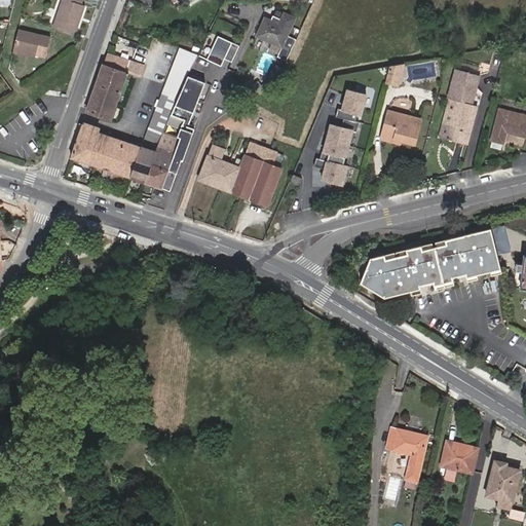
[(61,0),(51,27),(72,34),(82,5),(80,4),(81,0),(61,0)]
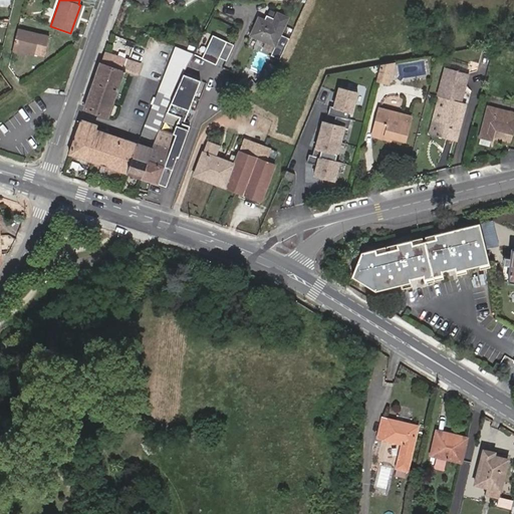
[(265,21),(258,18),(249,37),(275,49),(271,57),(279,61),(288,40),(280,37),(288,20),(276,15),(273,21),(266,17),(265,21)]
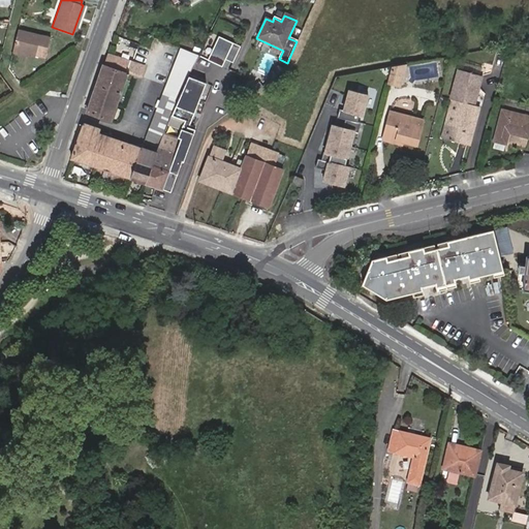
[(50,37),(18,30),(13,47),(29,51),(28,56),(44,59),(50,37)]
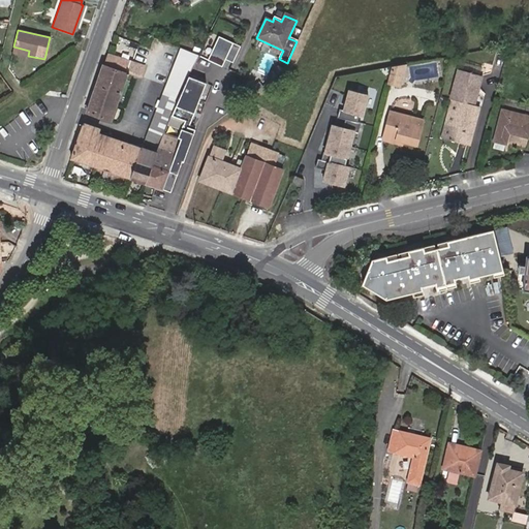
[(13,47),(12,53),(28,56),(29,51),(13,47)]
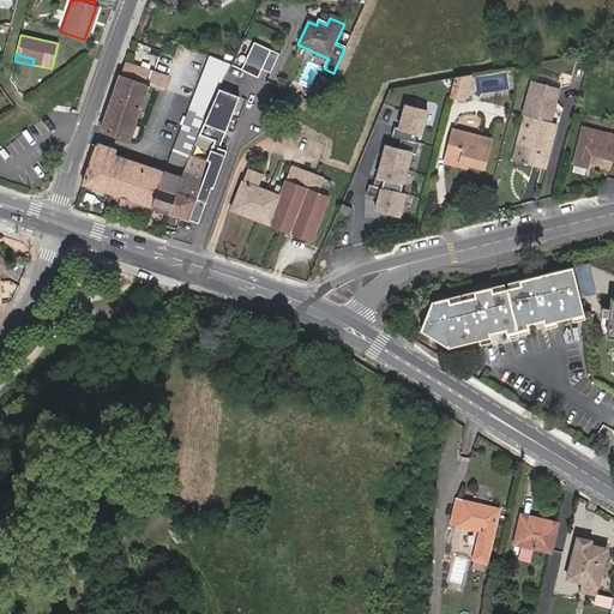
[(208,108),(211,101),(215,91),(216,91),(221,82),(229,64),(208,56),(190,102),(208,108)]
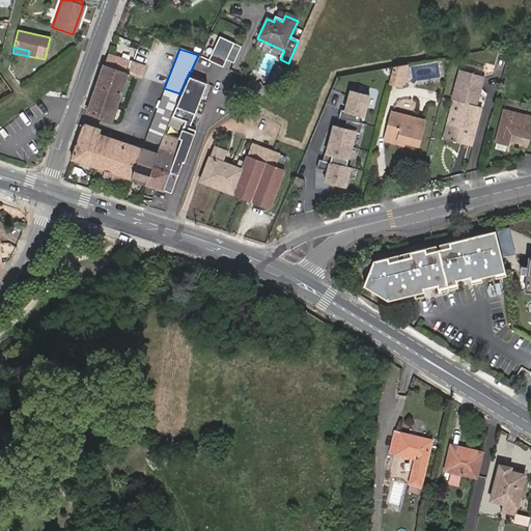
[(138,64),(108,54),(105,63),(103,64),(102,67),(126,76),(129,67),(136,71),(138,64)]
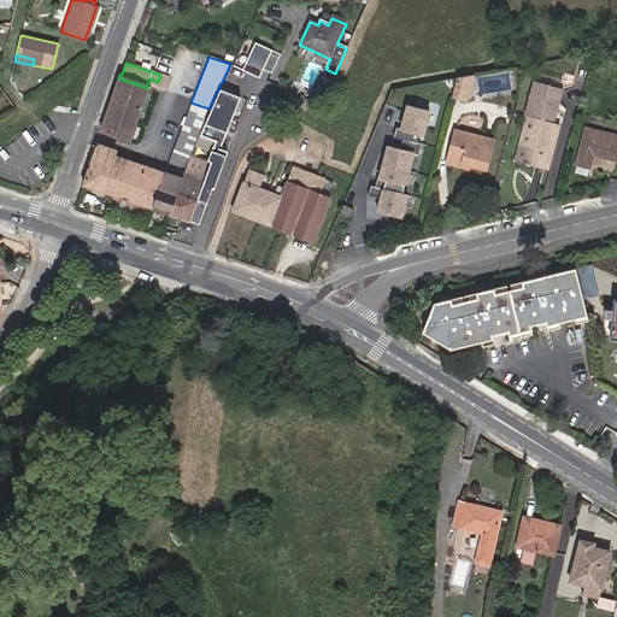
[(146,88),(118,78),(99,131),(101,133),(129,142),(151,86),(165,90),(168,77),(160,75),(158,82),(150,78),(146,88)]
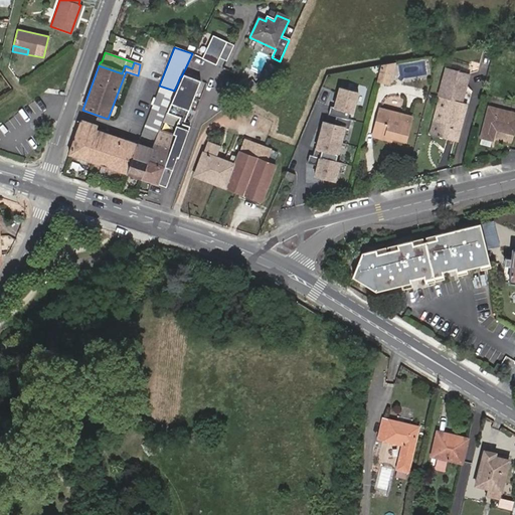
[(389,86),(394,63),(380,65),(376,82),(389,86)]
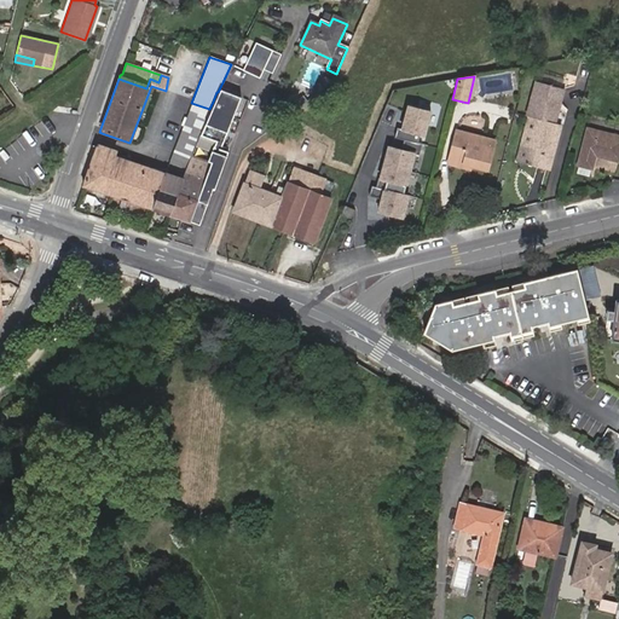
[(537,120),(550,122),(557,88),(533,82),(525,117),(537,120)]
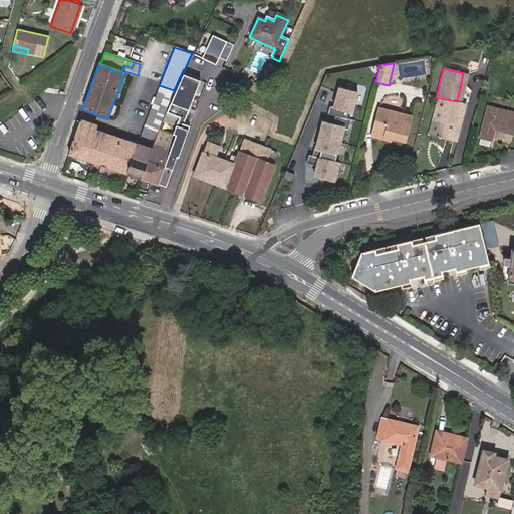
[(152,148),(140,179),(157,185),(160,177),(170,181),(190,127),(185,125),(200,83),(181,76),(180,76),(177,84),(174,90),(161,125),(156,139),(152,148)]
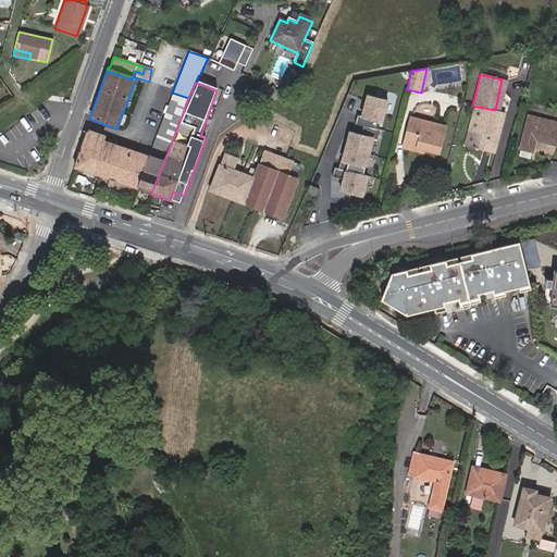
[(158,131),(174,136),(188,98),(172,93),(158,131)]
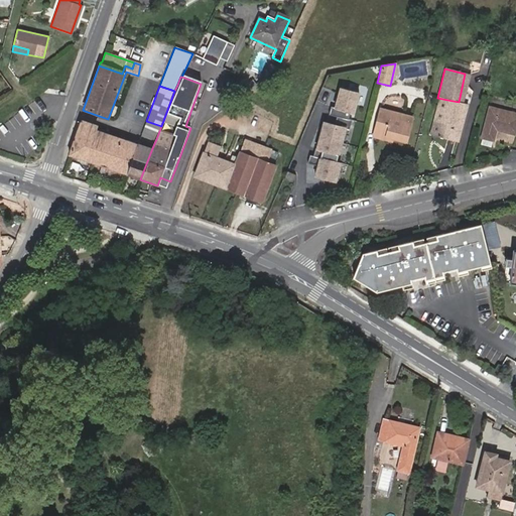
[(331,109),(330,114),(349,119),(350,115),(353,115),(358,96),(341,91),(335,110),(331,109)]
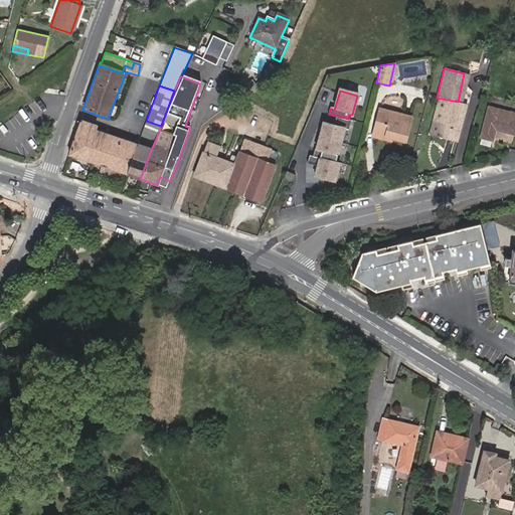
[(443,118),(437,136),(456,140),(466,104),(458,102),(447,100),(443,118)]
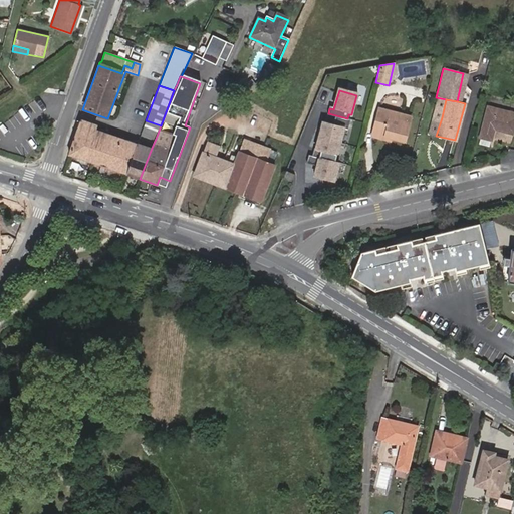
[(371,132),(393,139),(404,142),(410,116),(378,107),(371,132)]
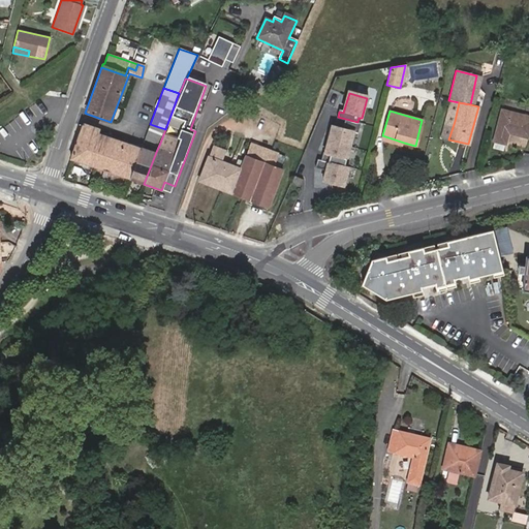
[(528,129),(528,117),(502,111),(494,142),(504,145),(507,134),(527,138),(528,129)]
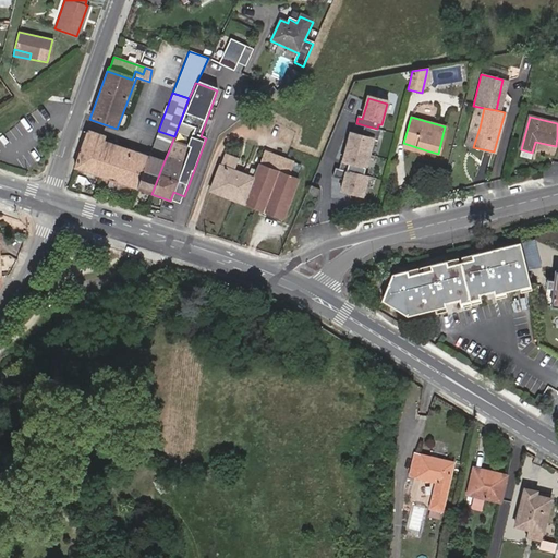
[(377,129),(356,123),(355,126),(364,129),(362,137),(350,134),(347,148),(368,155),(373,140),(377,141),(379,132),(376,131),(377,129)]
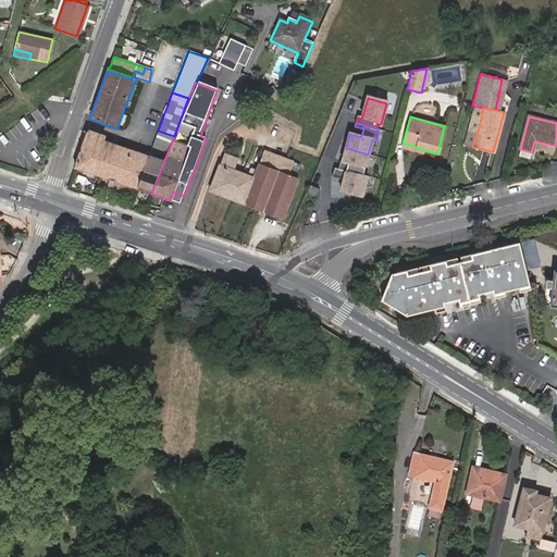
[(467,146),(472,147),(479,127),(473,126),(467,146)]
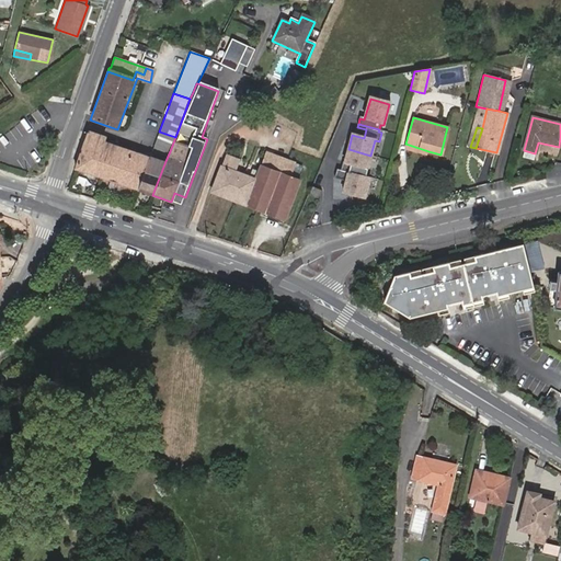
[(104,137),(88,132),(75,169),(135,190),(147,155),(137,151),(136,159),(101,147),(103,140),(104,137)]
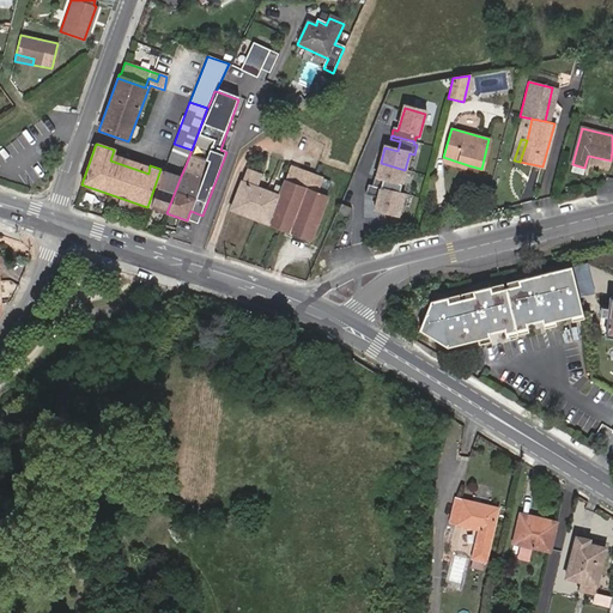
[(168,158),(186,165),(192,150),(174,144),(168,158)]
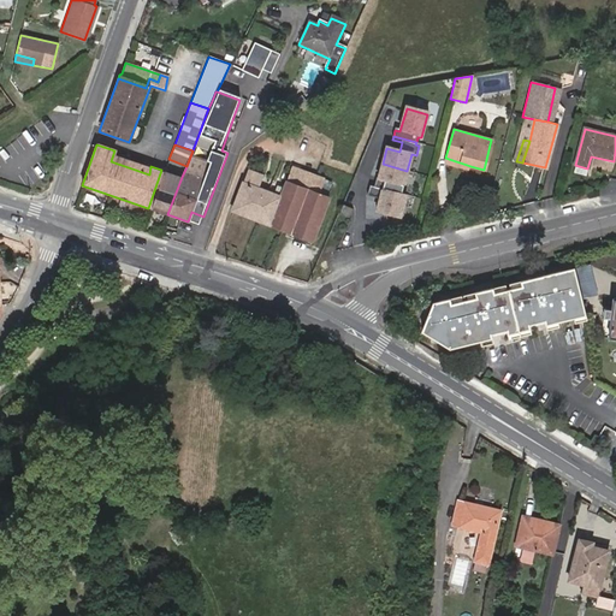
[(149,175),(150,166),(113,154),(111,161),(149,175)]
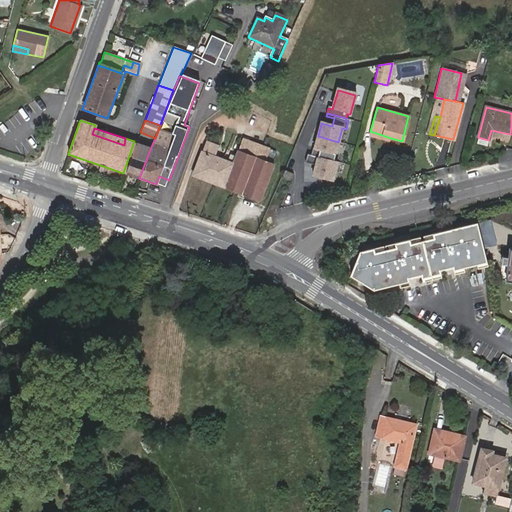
[(389,143),(391,138),(370,131),(368,138),(389,143)]
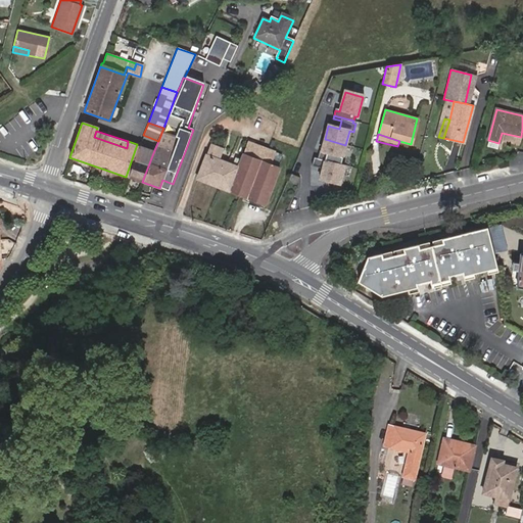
[(345,145),(325,139),(321,153),(319,152),(318,156),(340,163),(345,145)]
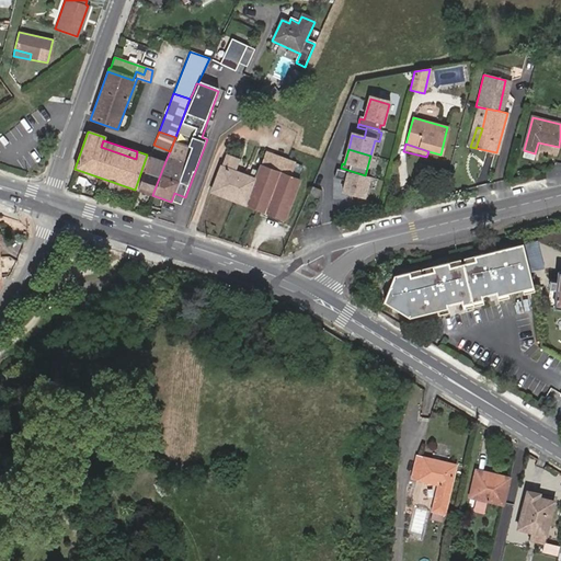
[(212,194),(284,221),(299,183),(289,179),(295,165),(265,153),(254,181),(233,173),(238,161),(226,157),(212,194)]
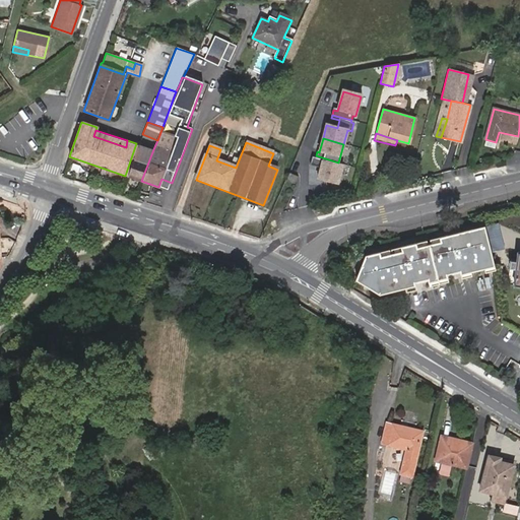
[(136,143),(125,176),(141,181),(153,149),(136,143)]
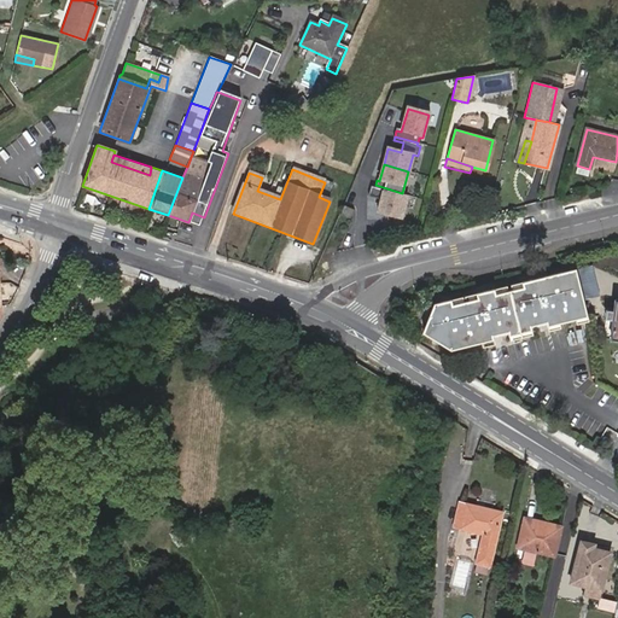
[(402,193),(375,185),(374,190),(371,188),(367,198),(380,202),(377,214),(401,221),(408,196),(402,194),(402,193)]
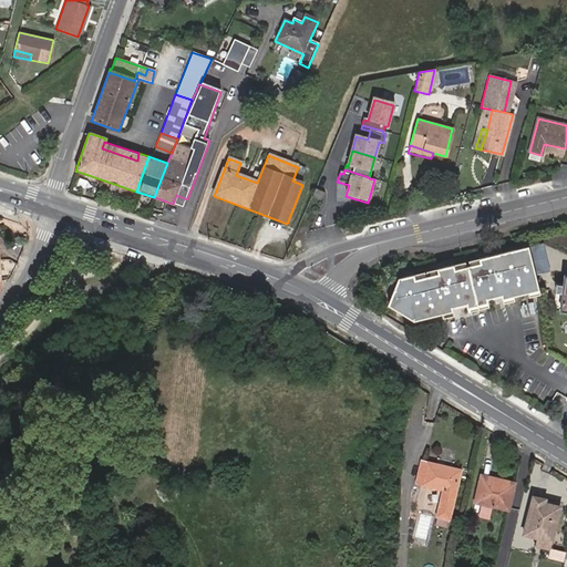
[(323,195),(315,191),(311,198),(320,204),(323,195)]
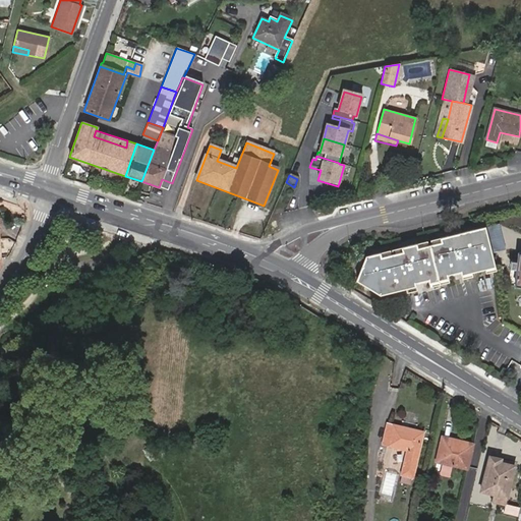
[(159,187),(169,191),(172,183),(162,179),(159,187)]
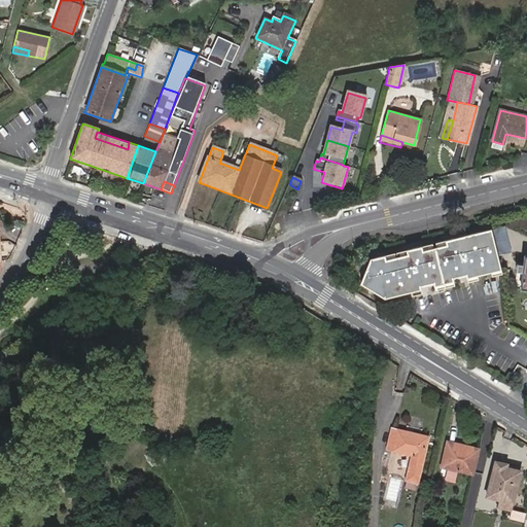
[(422,245),(371,257),(371,284),(394,294),(420,288),(419,284),(433,281),(433,284),(453,280),(452,276),(465,273),(466,277),(501,269),(491,229),(446,239),(447,244),(423,249),(422,245)]
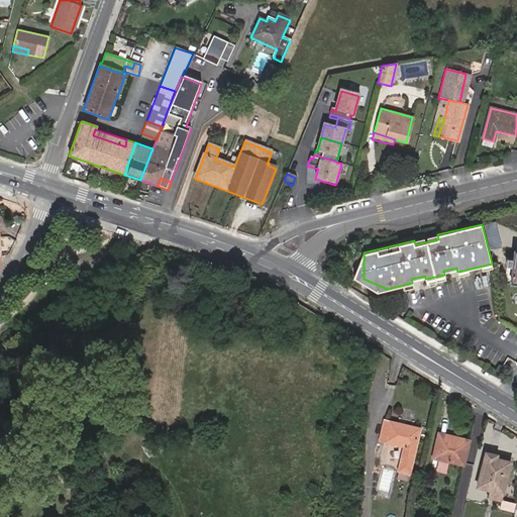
[(516,252),(516,260),(508,260),(507,268),(515,269),(513,284),(516,284),(516,252)]
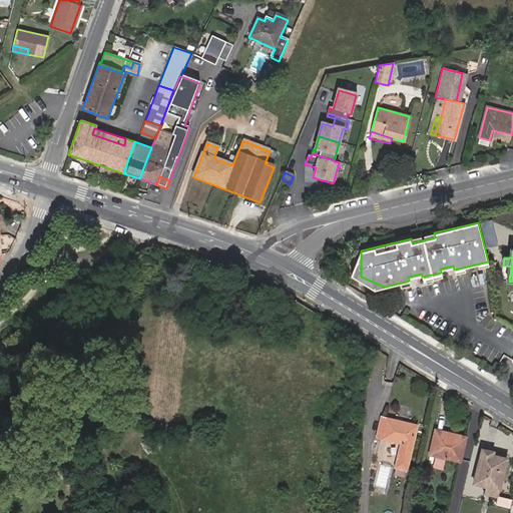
[(406,469),(418,426),(389,419),(388,422),(381,421),(377,437),(402,443),(396,467),(406,469)]
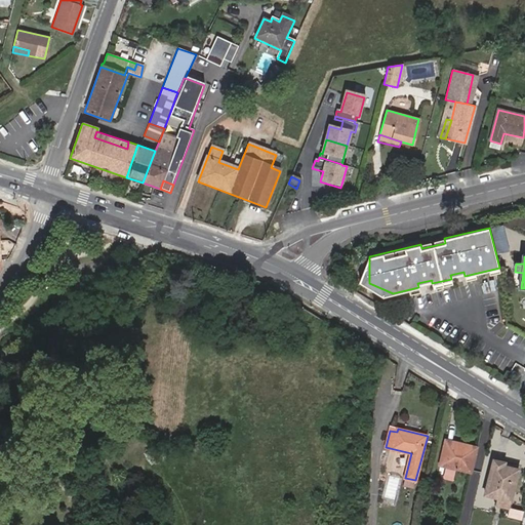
[(471,473),(476,448),(465,445),(465,448),(447,443),(442,466),(471,473)]
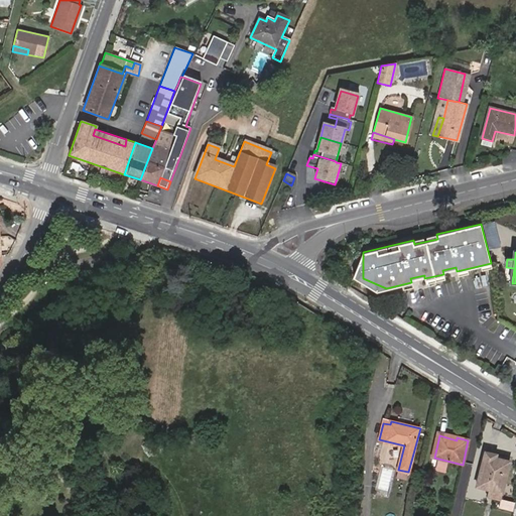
[(497,459),(498,455),(486,452),(477,486),(490,490),(489,497),(500,500),(510,462),(497,459)]
